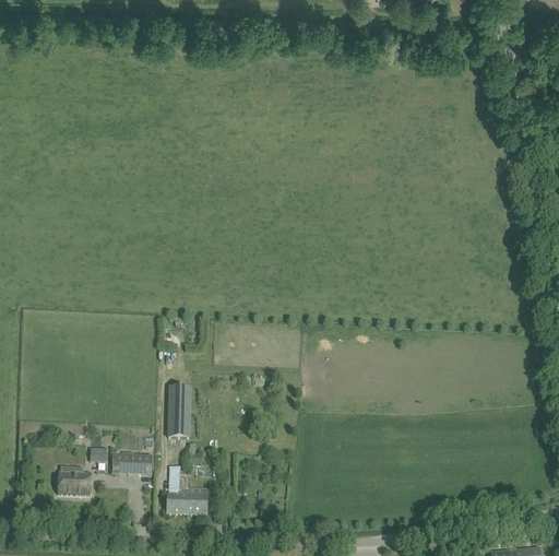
[(190,437),(191,387),(168,386),(167,437),(190,437)]
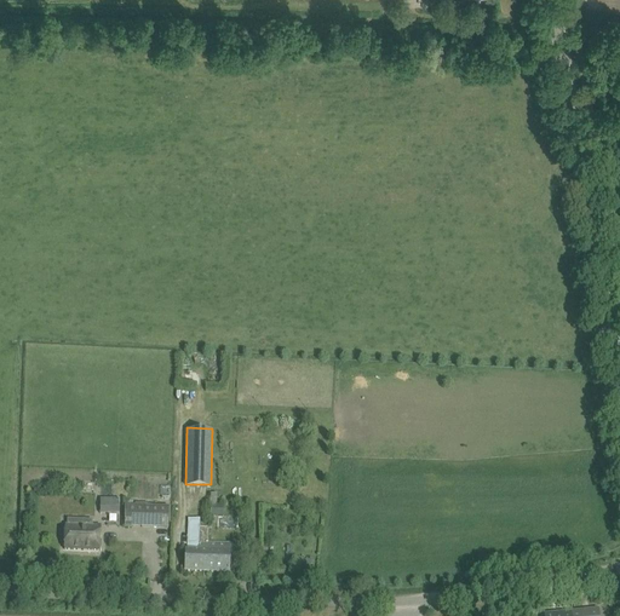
[(120,511),(120,498),(120,496),(101,496),(101,511),(120,511)]
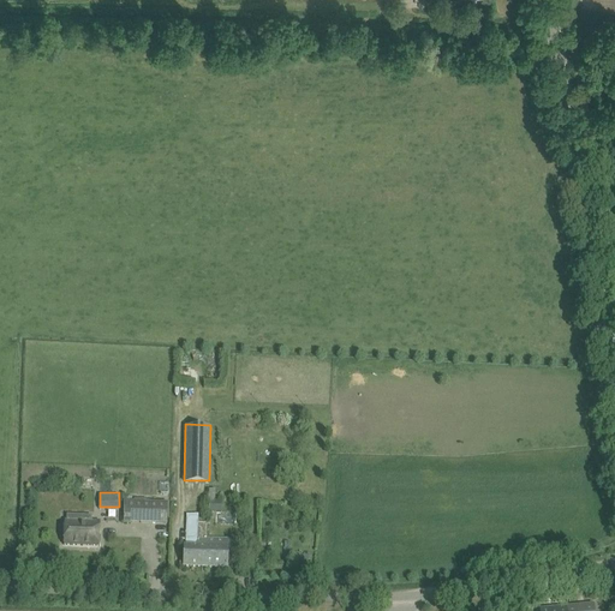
[(124,498),(123,519),(167,520),(168,499),(124,498)]
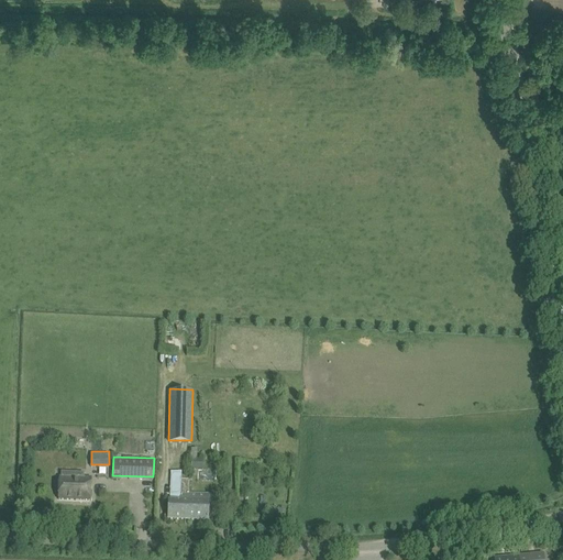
[(59,474),(58,497),(90,498),(91,475),(84,475),(84,470),(62,470),(61,474),(59,474)]
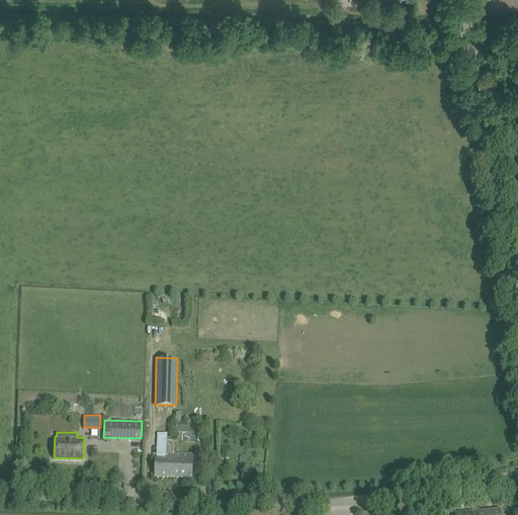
[(192,477),(192,458),(174,457),(175,439),(167,438),(166,457),(155,456),(154,475),(173,476),(192,477)]
